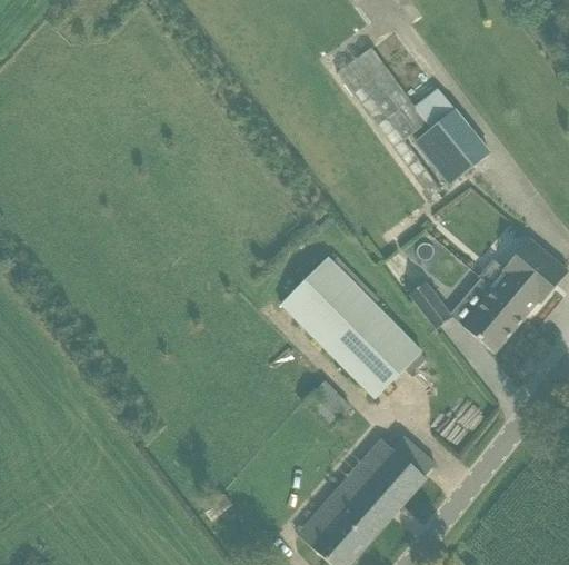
[(412,141),(448,184),(489,151),(453,108),(412,141)]
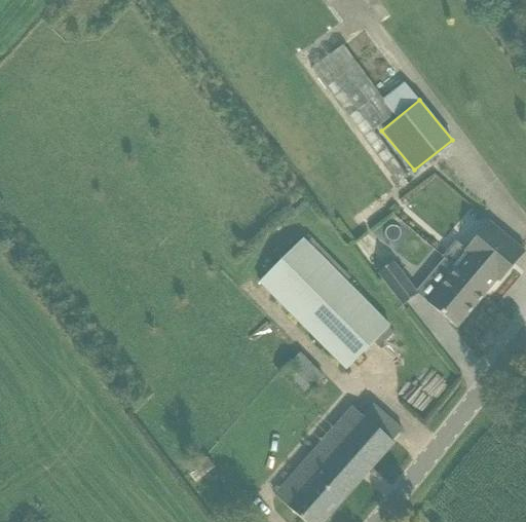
[(426,300),(456,325),(497,277),(499,280),(525,250),(489,219),(464,247),(455,238),(443,254),(453,263),(445,272),(447,274),(426,300)]
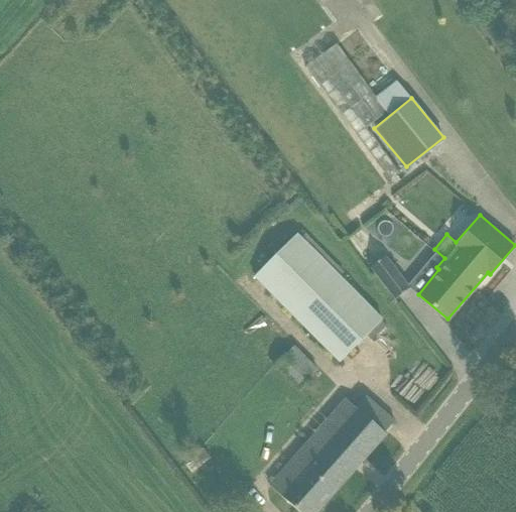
[(254,275),(339,360),(381,317),(297,232),(254,275)]
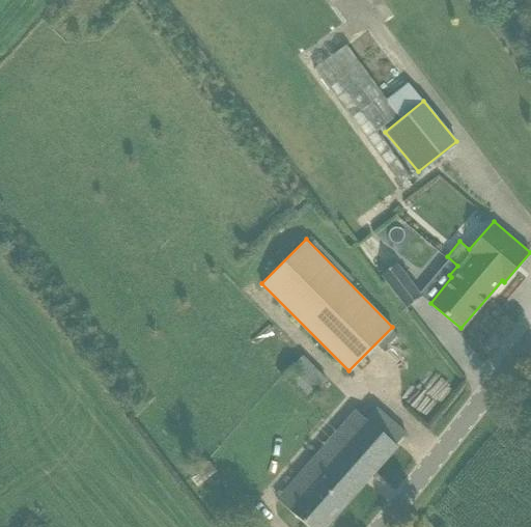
[(421,295),(396,262),(381,273),(407,306),(421,295)]
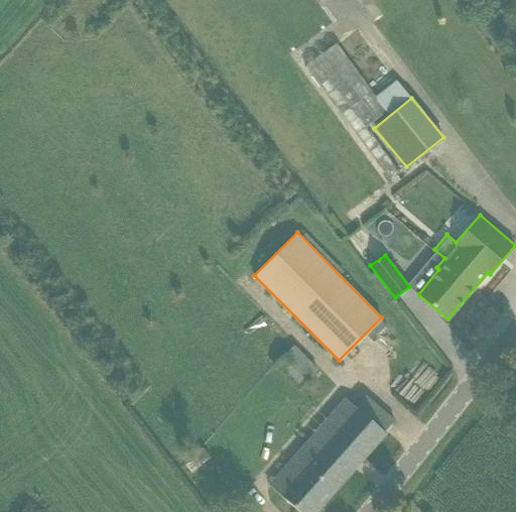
[(284,353),(275,362),(298,385),(307,376),(284,353)]
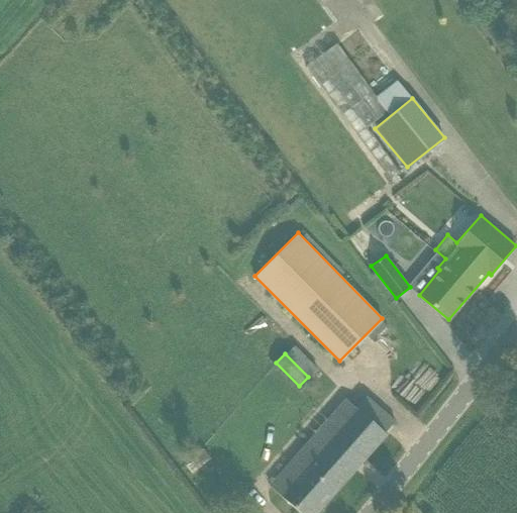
[(346,397),(278,474),(290,484),(281,494),(302,512),(314,512),(386,432),(384,431),(394,420),(366,394),(355,405),(346,397)]
